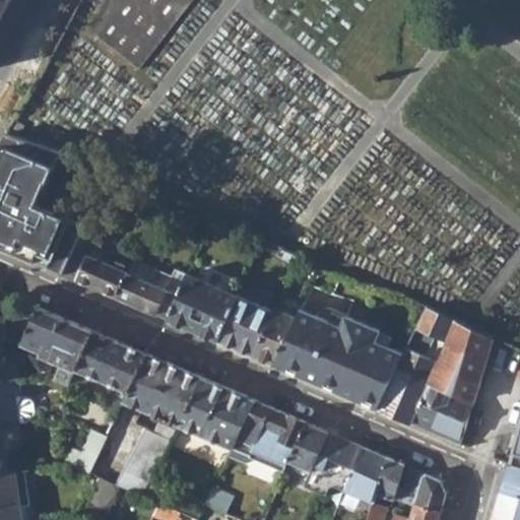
[(0,0),(0,15),(8,0),(0,0)]
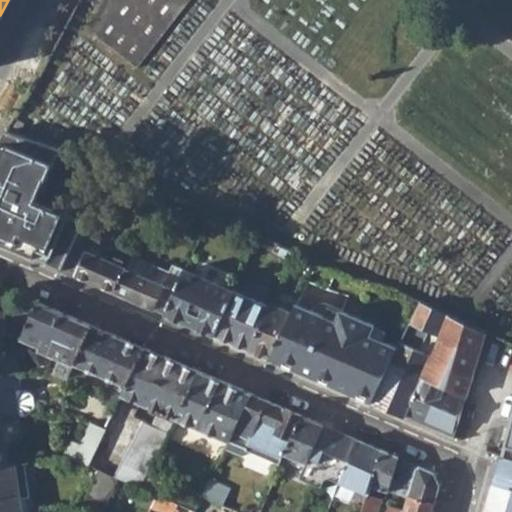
[(111,0),(90,28),(141,65),(189,0),(111,0)]
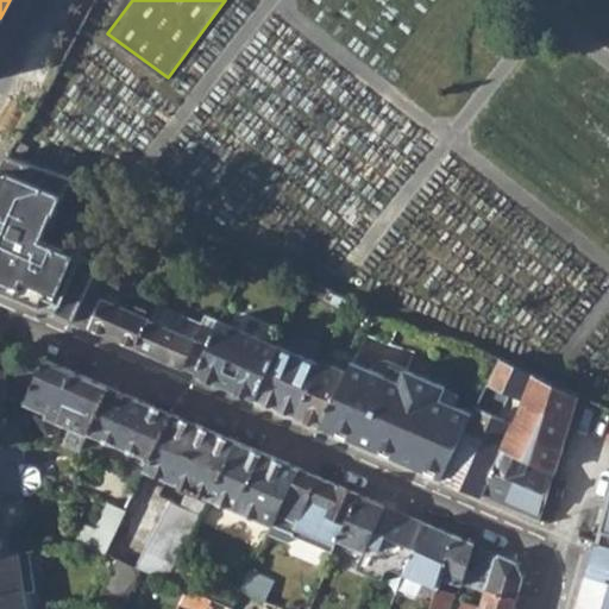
[(13,142),(5,156),(18,161),(25,148),(13,142)]
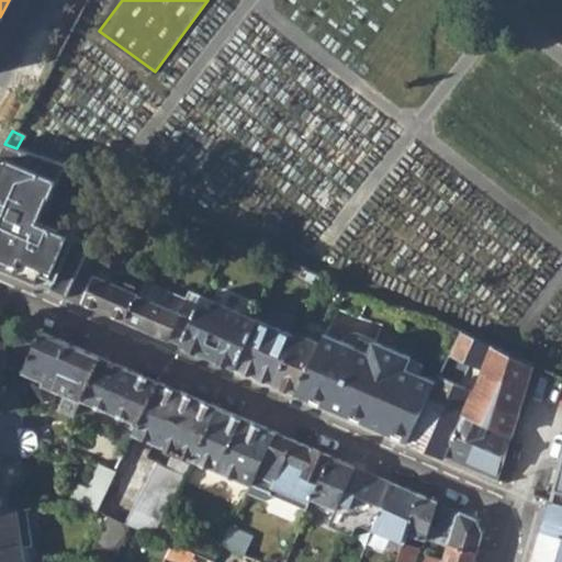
[(0,263),(69,294),(89,249),(29,222),(51,159),(17,148),(4,144),(0,153),(0,263)]
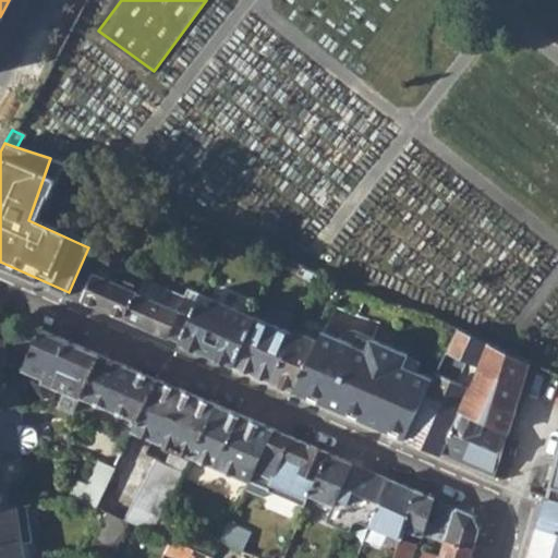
[(69,292),(125,317),(136,290),(136,289),(87,268),(95,251),(88,247),(69,292)]
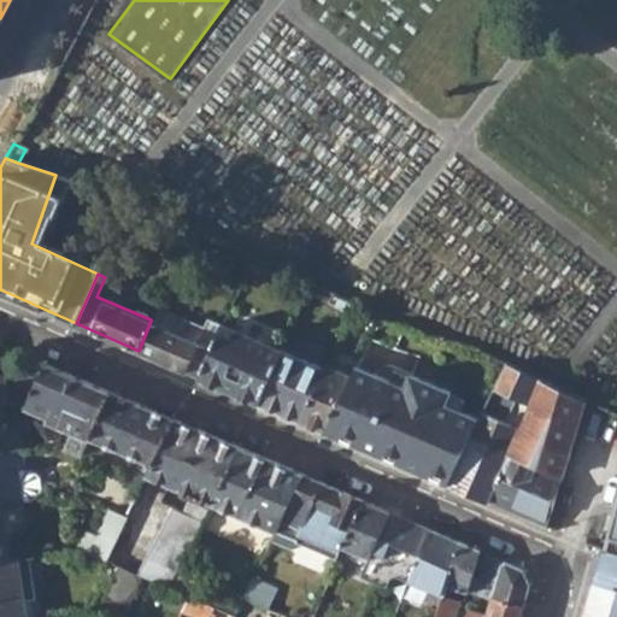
[(151,321),(177,333),(184,317),(157,305),(151,319),(151,321)]
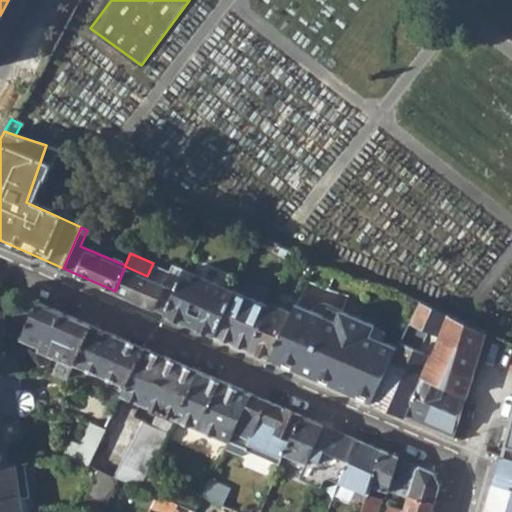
[(115,291),(166,313),(184,268),(173,263),(170,270),(153,263),(147,276),(125,266),(115,291)]
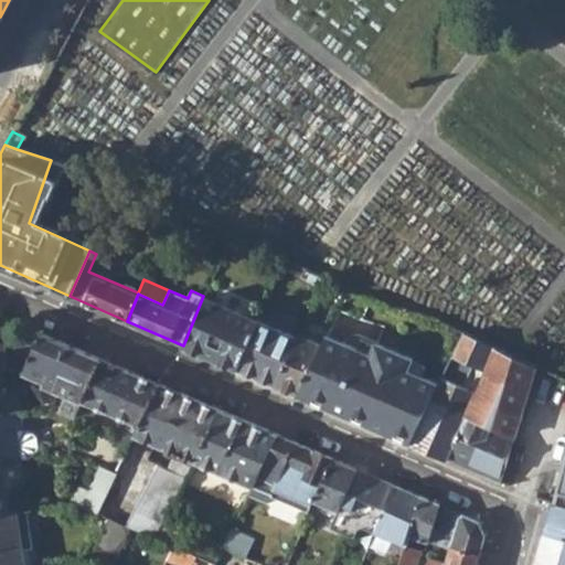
[(317,351),(297,393),(337,409),(413,441),(433,396),(462,330),(440,319),(344,291),(336,310),(362,321),(387,327),(381,345),(360,337),(350,337),(343,342),(324,333),(320,342),(317,351)]
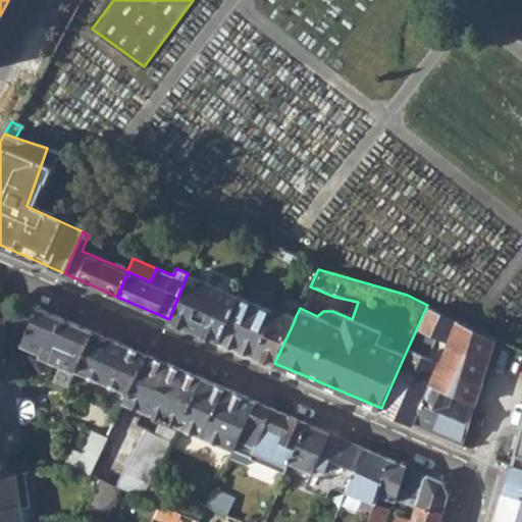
[(169,319),(219,341),(229,315),(239,295),(188,273),(169,319)]
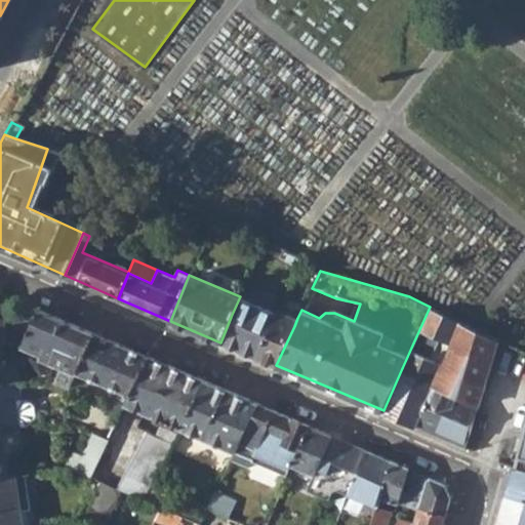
[(220,342),(256,357),(273,320),(277,313),(240,296),(231,317),(220,342)]
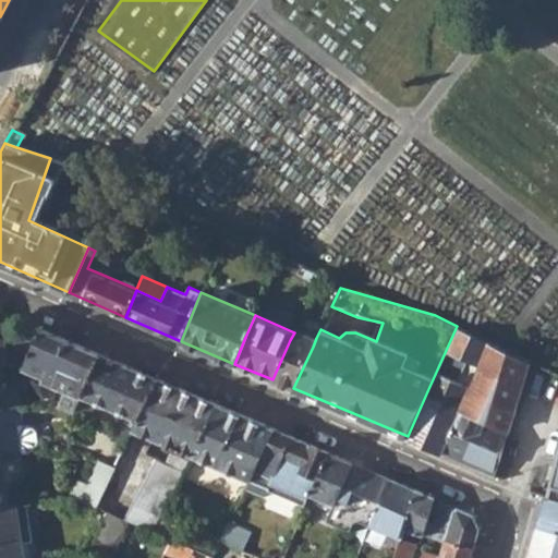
[(0,359),(25,371),(44,329),(26,322),(16,346),(4,340),(0,340),(0,359)]
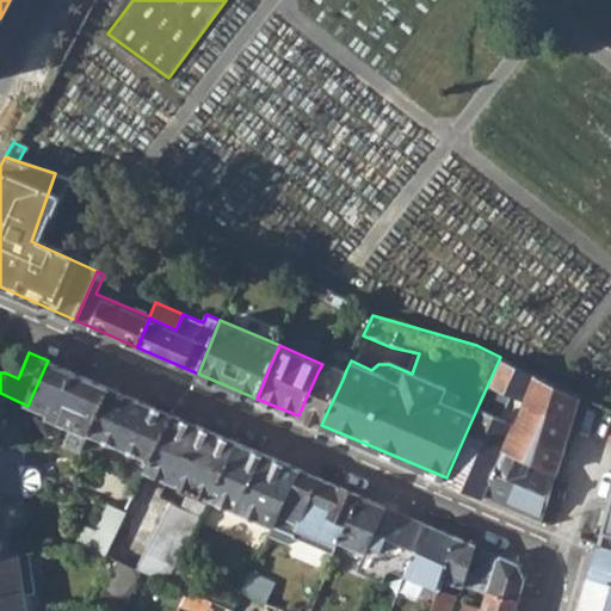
[(578,397),(500,357),(468,429),(506,444),(504,446),(556,470),(578,397)]
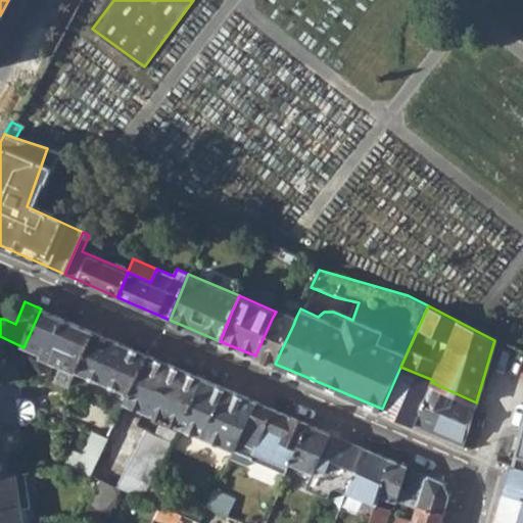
[(95,332),(41,308),(24,347),(34,364),(41,357),(62,366),(78,371),(95,332)]
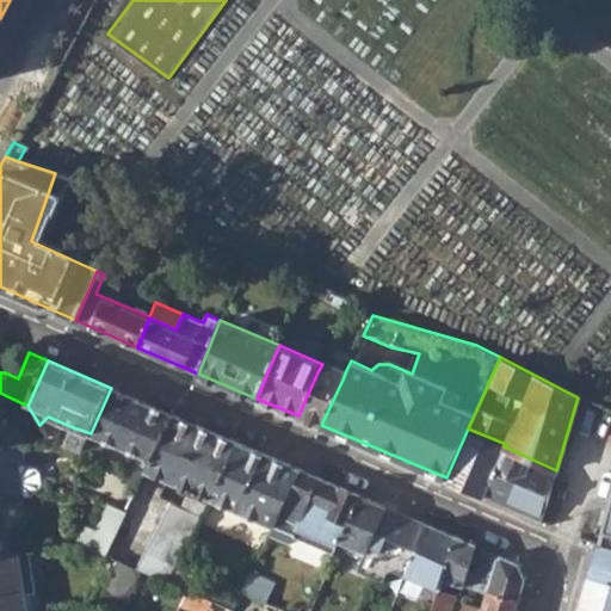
[(298,415),(321,425),(343,380),(346,370),(323,360),(322,364),(318,372),(298,415)]
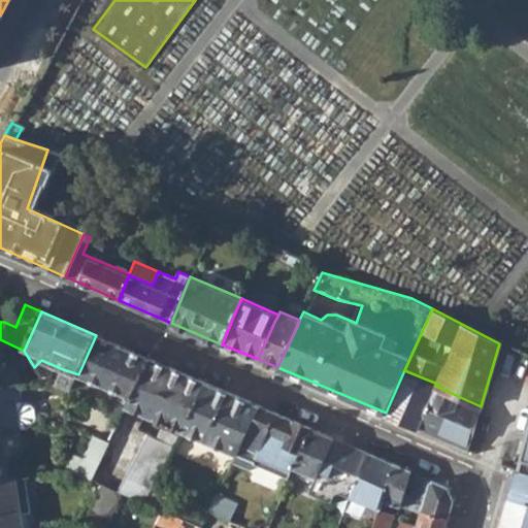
[(151,358),(96,335),(78,374),(72,389),(86,393),(92,381),(131,397),(151,358)]
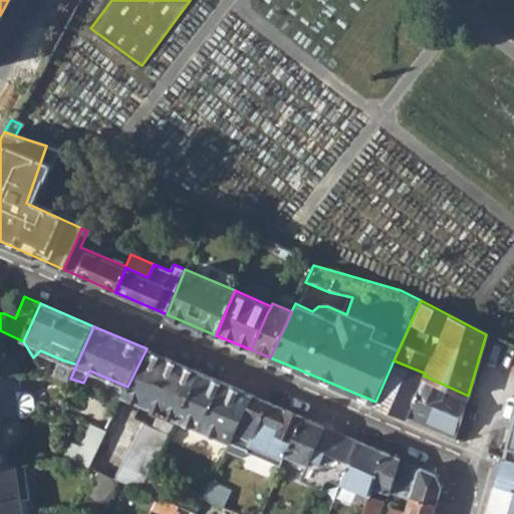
[(202,372),(147,348),(127,387),(123,396),(177,420),(202,372)]
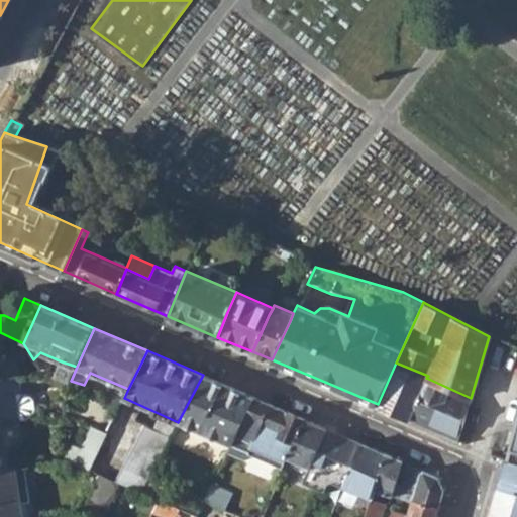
[(0,377),(5,376),(19,374),(16,357),(0,358),(0,377)]
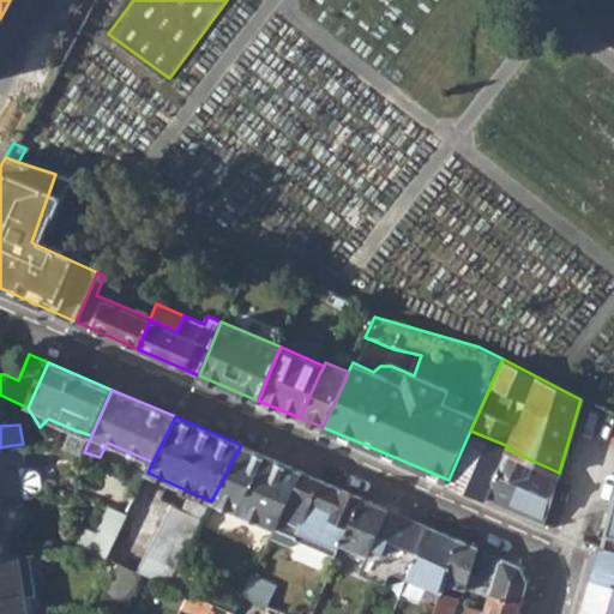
[(91,435),(73,429),(66,446),(84,452),(91,435)]
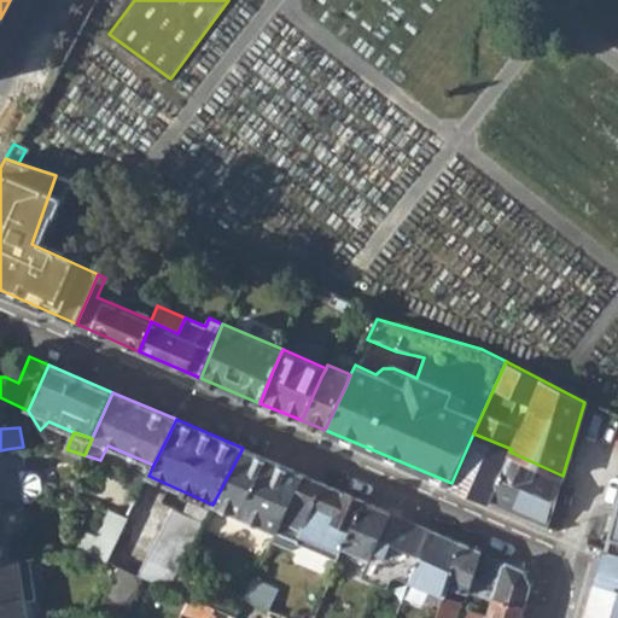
[(563,476),(509,452),(512,449),(473,433),(452,483),(548,524),(563,476)]
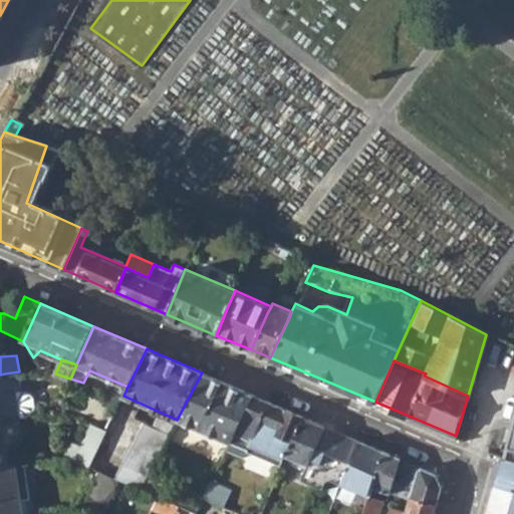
[(0,374),(0,421),(20,418),(15,390),(22,389),(19,371),(5,373),(0,374)]
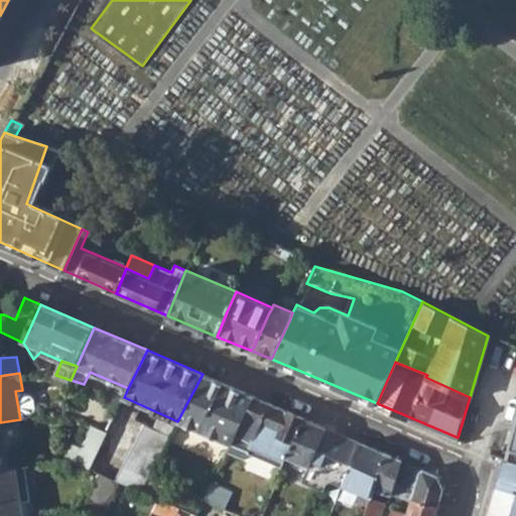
[(253,395),(203,374),(177,421),(230,444),(235,433),(253,395)]
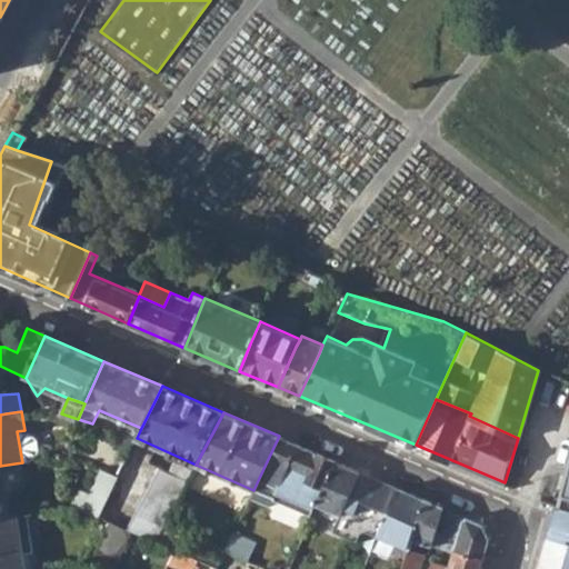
[(319,502),(337,461),(279,436),(259,478),(253,490),(250,497),(270,506),(273,499),(312,516),(318,503),(319,502)]
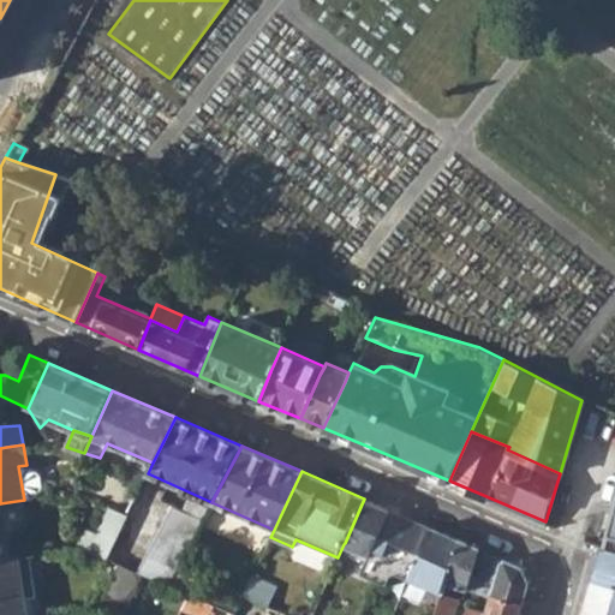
[(430,527),(364,499),(345,543),(344,544),(368,556),(360,574),(386,584),(389,575),(396,572),(410,577),(430,527)]
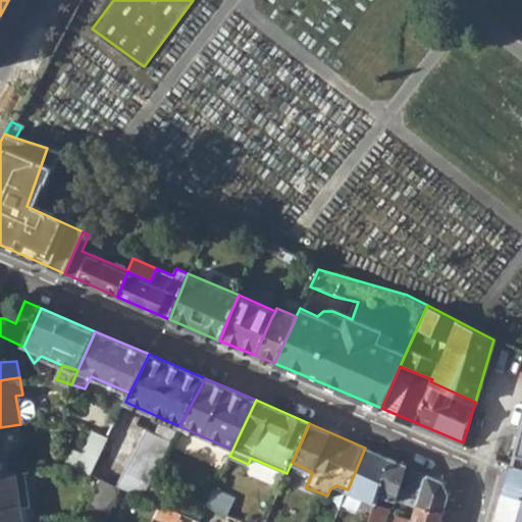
[(0,427),(0,474),(8,473),(6,458),(22,438),(20,424),(0,427)]
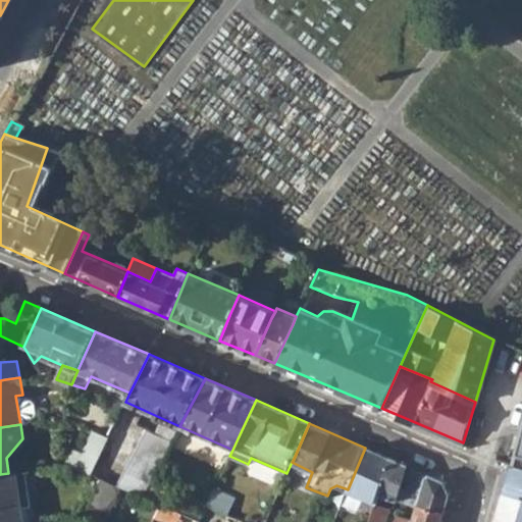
[(521,424),(511,464),(521,467),(521,424)]
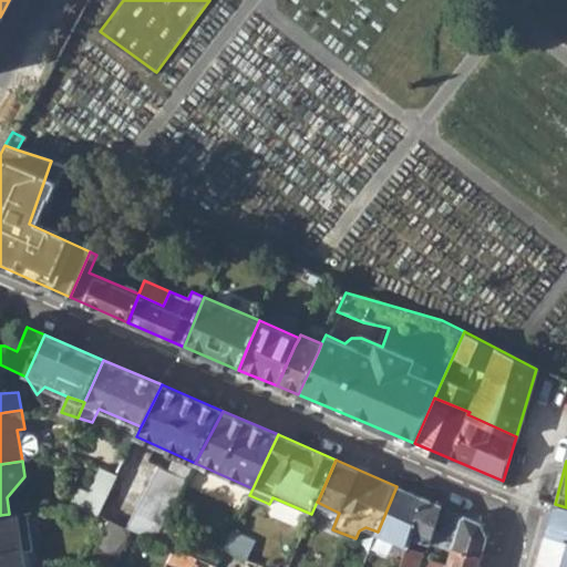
[(161,465),(130,527),(133,529),(156,538),(187,477),(161,465)]
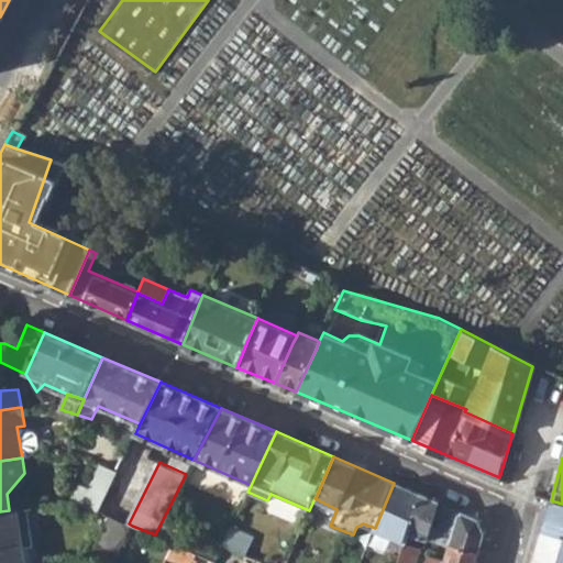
[(81,504),(98,511),(117,472),(99,465),(81,504)]
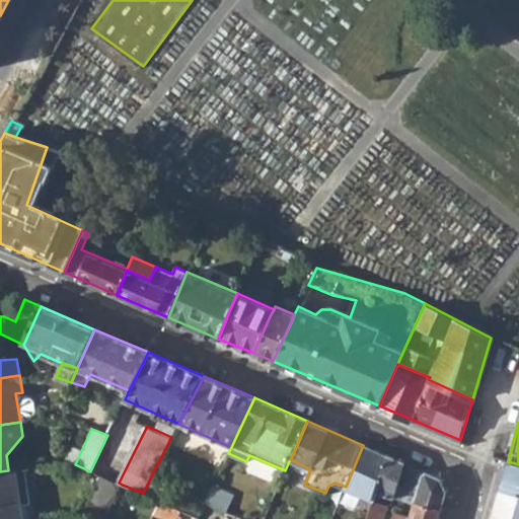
[(386,454),(363,445),(346,487),(374,498),(376,491),(386,454)]
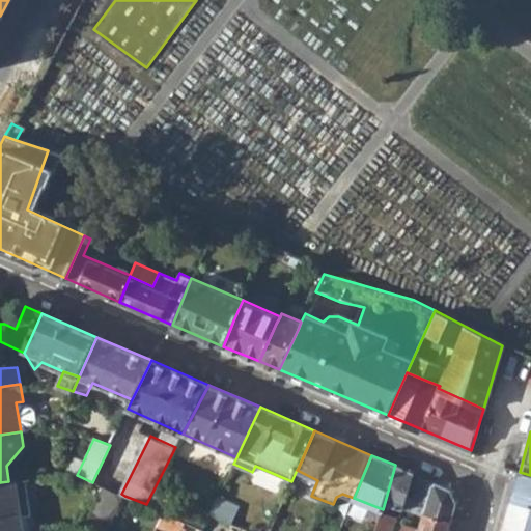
[(413,472),(395,465),(385,502),(413,510),(415,501),(407,499),(413,472)]
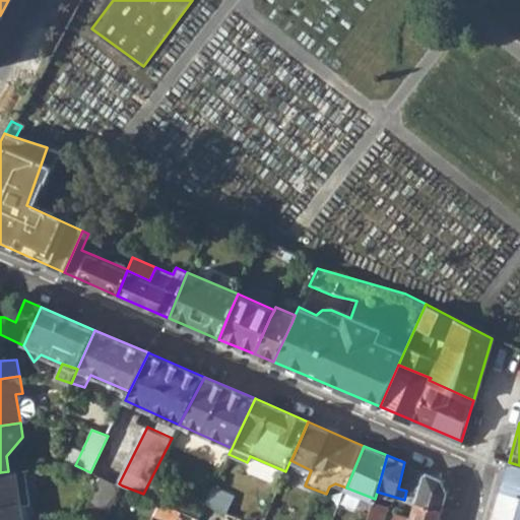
[(519,465),(509,462),(501,488),(519,493),(519,465)]
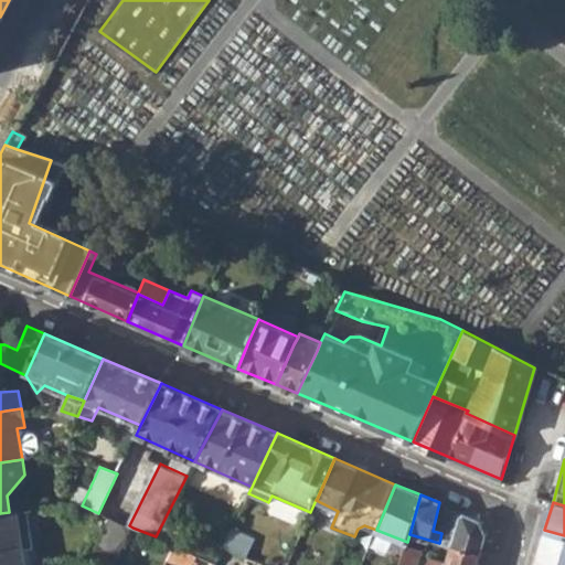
[(0,513),(0,564),(24,564),(23,550),(35,548),(29,509),(9,512),(0,513)]
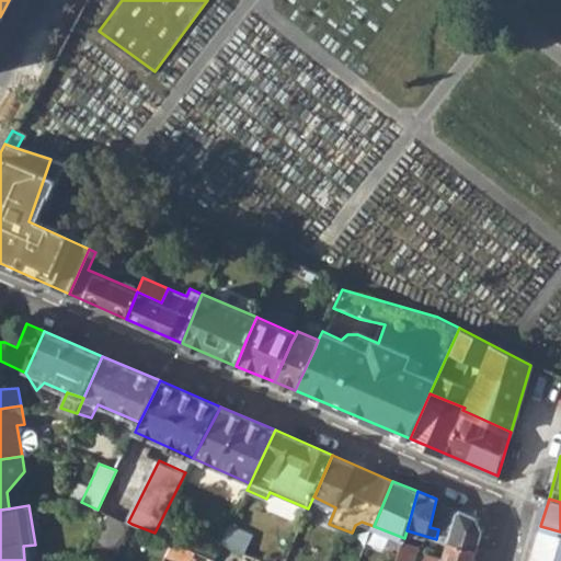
[(478,517),(459,508),(456,522),(442,519),(438,529),(436,539),(450,542),(478,550),(484,530),(478,517)]
